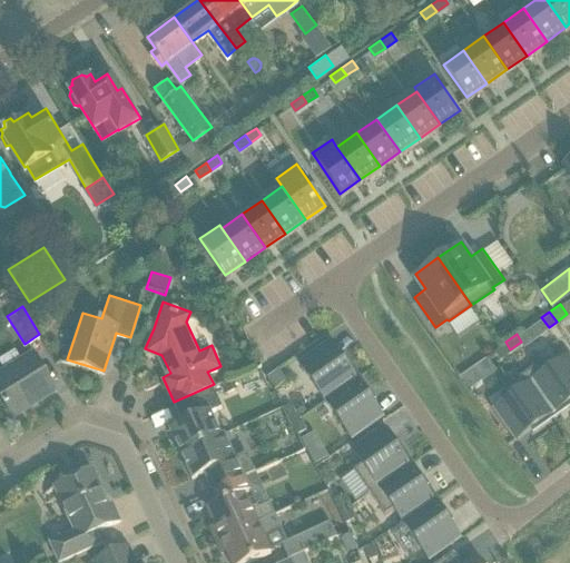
[(330,337),(298,359),(324,396),(359,372),(343,349),(340,352),(330,337)]
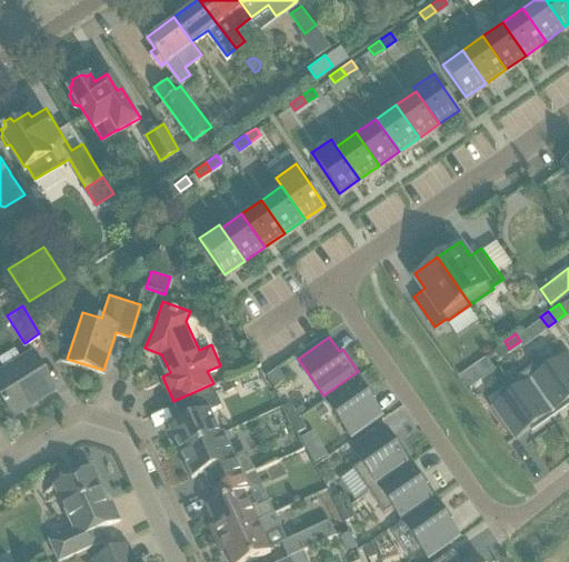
[(505,341),(493,349),(498,355),(509,349),(505,341)]
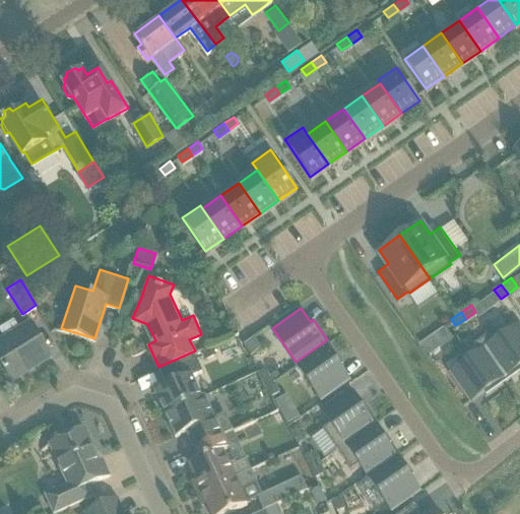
[(0,328),(6,338),(0,341),(0,358),(10,375),(12,373),(13,375),(24,369),(23,367),(34,361),(35,363),(51,352),(41,335),(31,321),(20,327),(13,317),(0,324),(0,328)]
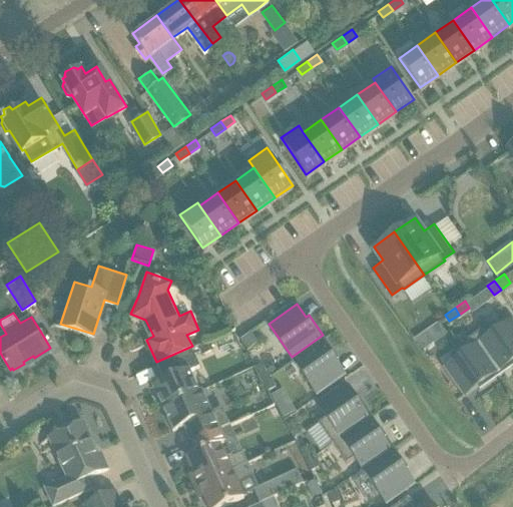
[(493,319),(473,333),(500,372),(512,362),(512,322),(510,317),(498,325),(493,319)]
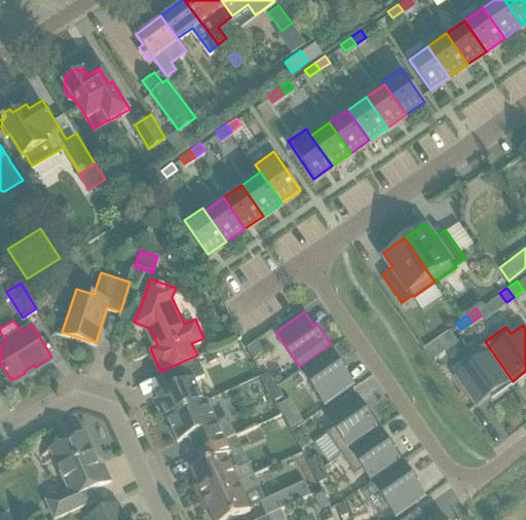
[(254,339),(247,344),(254,354),(264,346),(257,337),(254,339)]
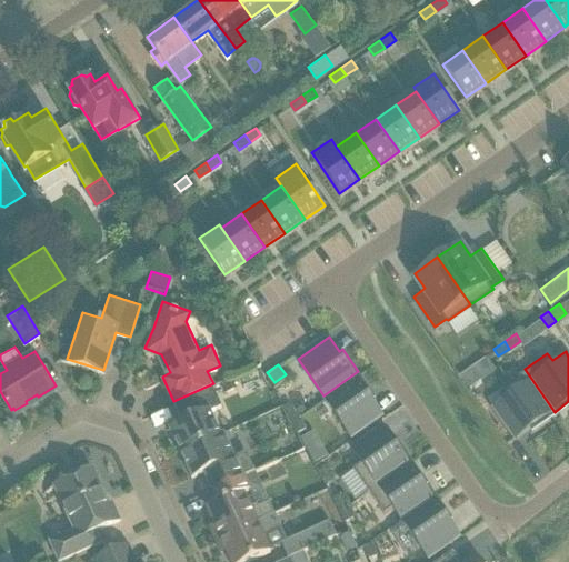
[(469,365),(460,372),(468,384),(478,378),(469,365)]
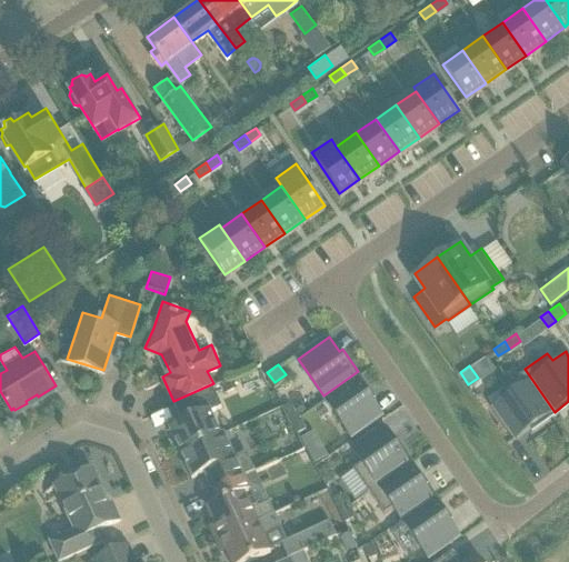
[(507,392),(493,401),(516,434),(530,424),(532,428),(555,412),(525,369),(501,384),(507,392)]
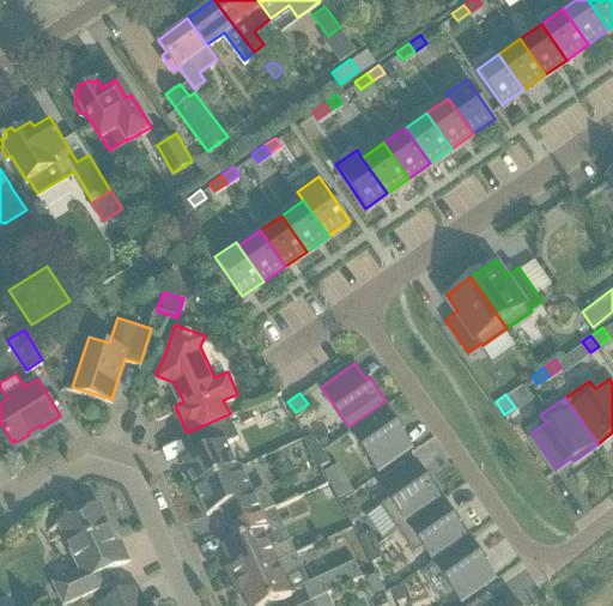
[(386,400),(349,426),(376,466),(411,442),(400,428),(404,425),(386,400)]
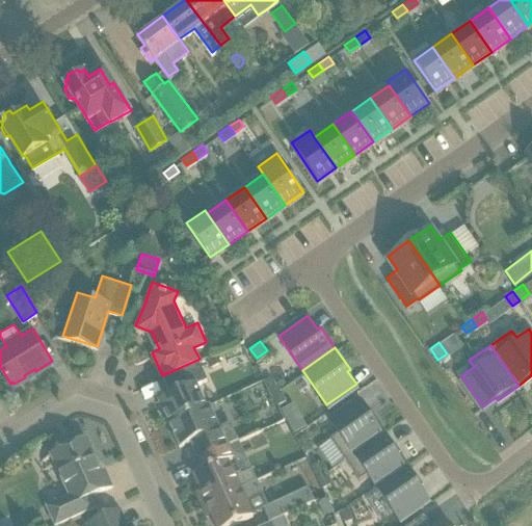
[(208,365),(220,360),(216,351),(204,358),(208,365)]
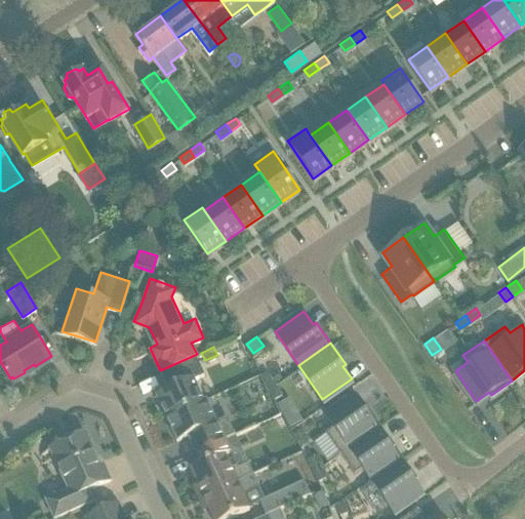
[(157,393),(167,415),(203,399),(203,398),(193,377),(205,372),(197,354),(160,370),(168,388),(157,393)]
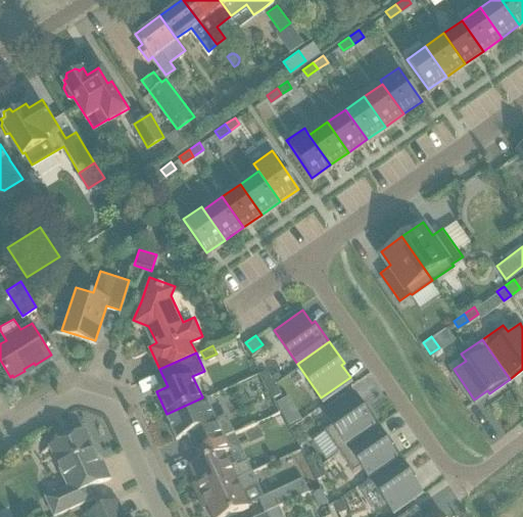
[(269,370),(262,374),(267,384),(275,380),(269,370)]
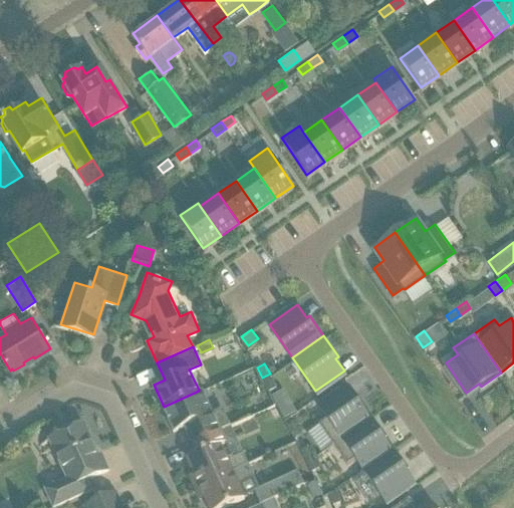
[(270,373),(262,377),(268,389),(275,385),(270,373)]
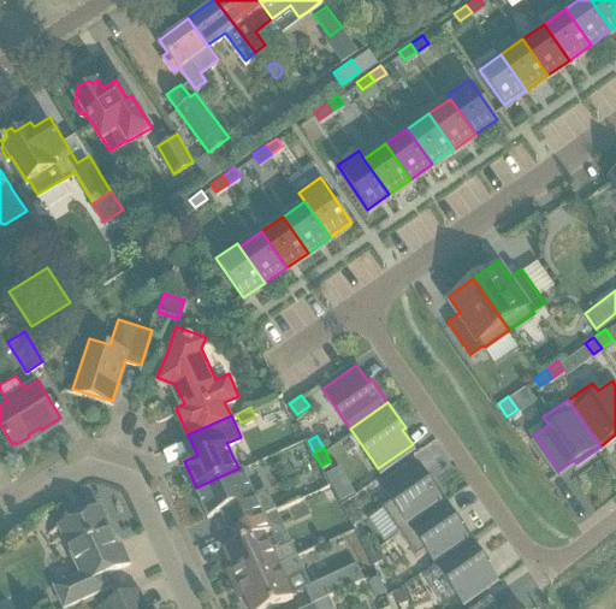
[(414,459),(380,483),(391,498),(381,504),(398,528),(442,498),(414,459)]
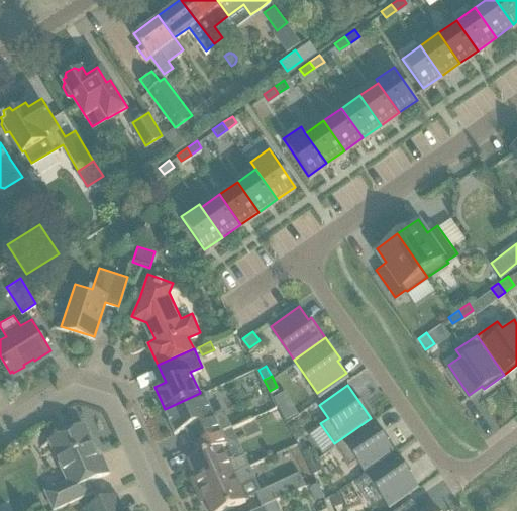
[(186,425),(194,442),(221,429),(226,427),(231,425),(223,407),(212,412),(203,391),(200,392),(200,393),(165,409),(175,431),(186,425)]
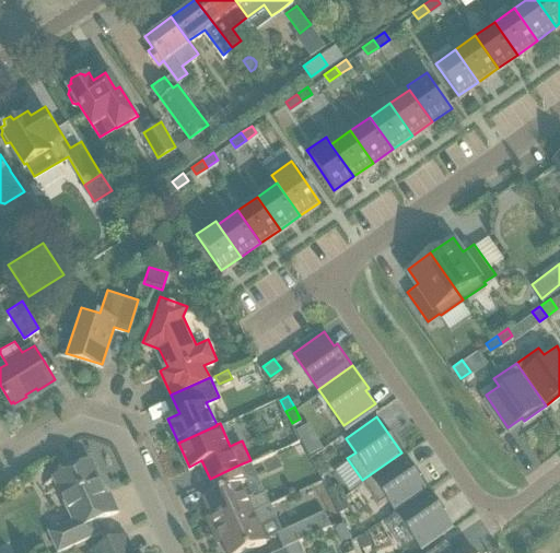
[(315,433),(303,439),(310,451),(322,445),(315,433)]
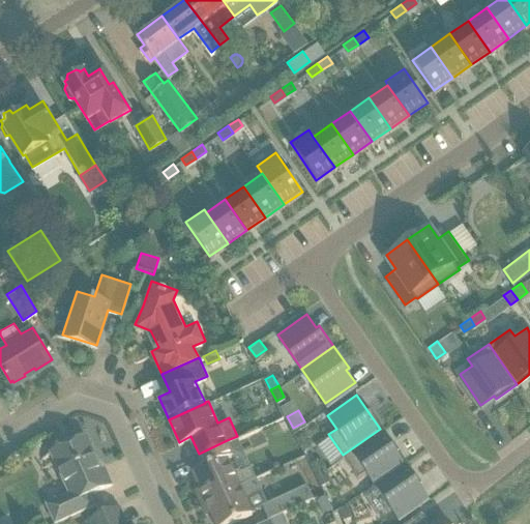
[(380,429),(343,455),(357,474),(364,469),(374,482),(403,462),(380,429)]
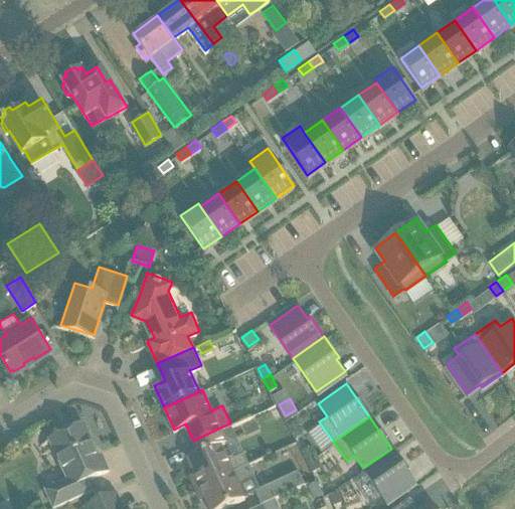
[(80,422),(49,438),(67,477),(45,487),(54,506),(91,489),(86,478),(108,468),(101,453),(96,456),(80,422)]
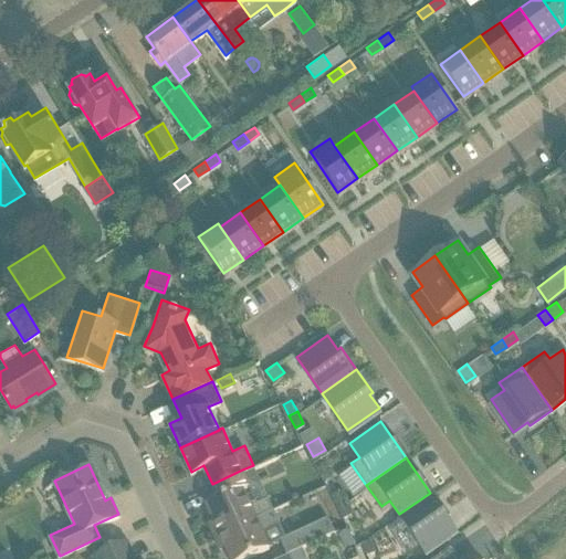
[(219,531),(273,507),(268,495),(257,501),(255,497),(249,501),(242,486),(249,484),(242,470),(212,484),(218,496),(206,502),(219,531)]
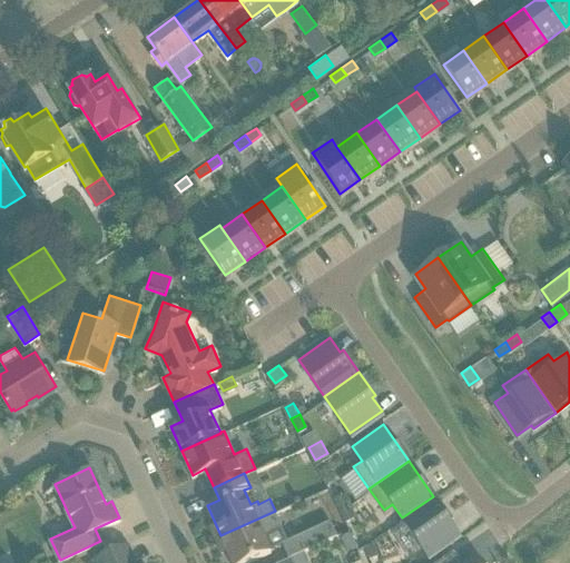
[(341,492),(334,495),(340,507),(347,504),(341,492)]
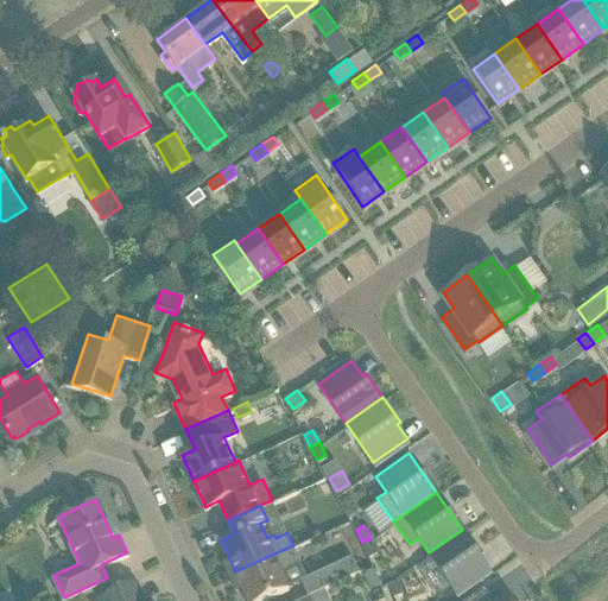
[(462,530),(429,552),(456,593),(489,569),(480,554),(483,551),(466,526),(462,530)]
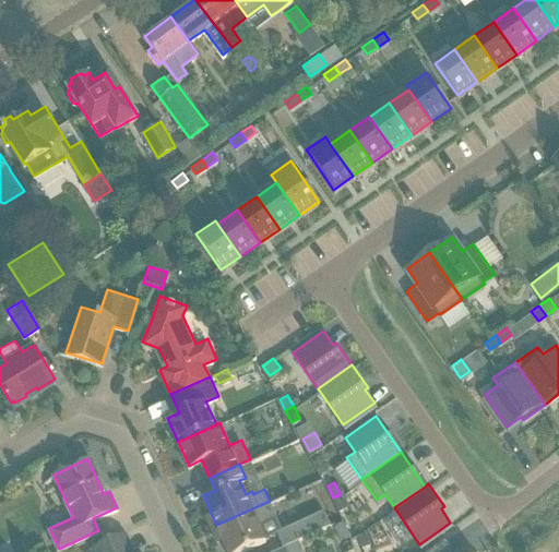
[(341,494),(333,498),(339,510),(346,505),(341,494)]
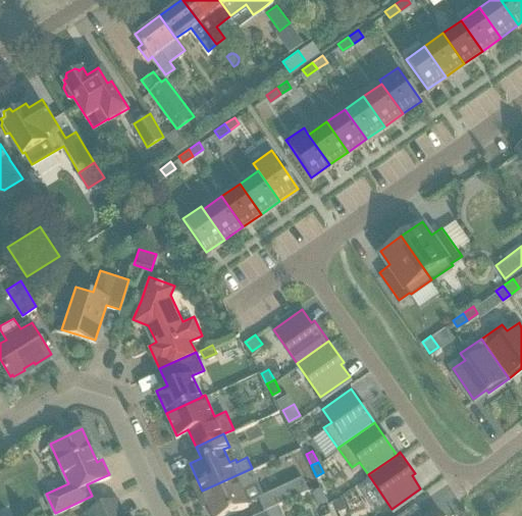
[(213,515),(219,515),(232,510),(248,503),(247,501),(258,497),(264,509),(266,508),(302,493),(309,488),(308,488),(302,475),(263,493),(252,468),(202,491),(213,515)]
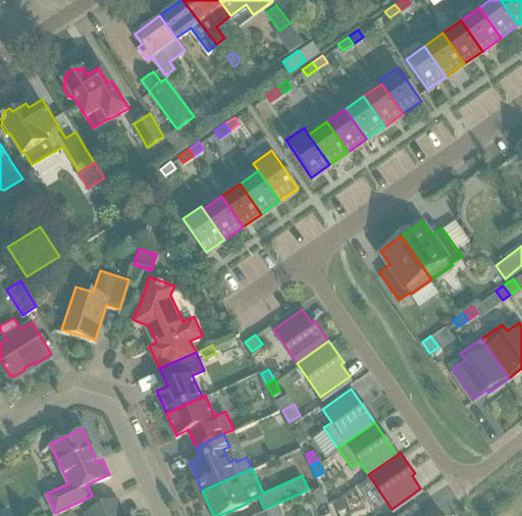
[(321,486),(312,491),(318,503),(326,499),(321,486)]
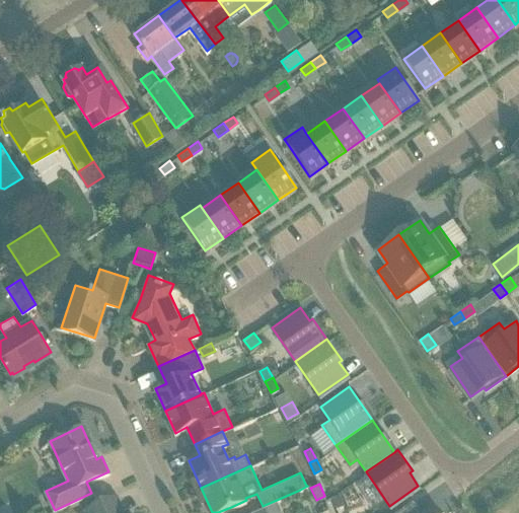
[(340,493),(331,496),(336,507),(344,504),(340,493)]
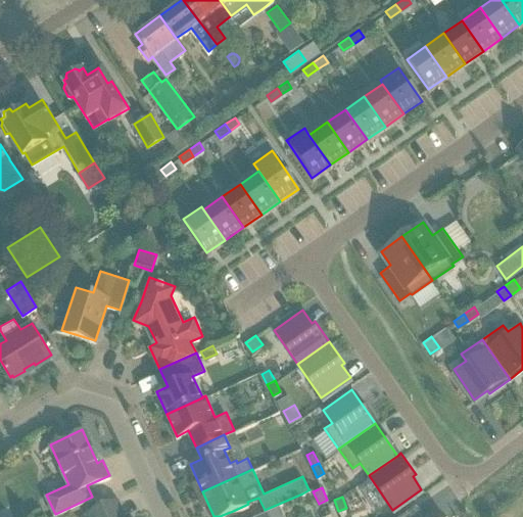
[(128,516),(127,514),(125,515),(117,499),(86,513),(87,516),(128,516)]
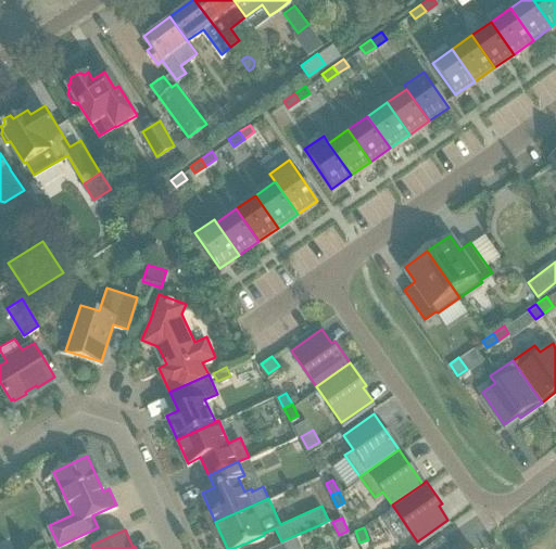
[(421,548),(420,548),(470,548),(464,538),(452,547),(447,548),(421,548)]
